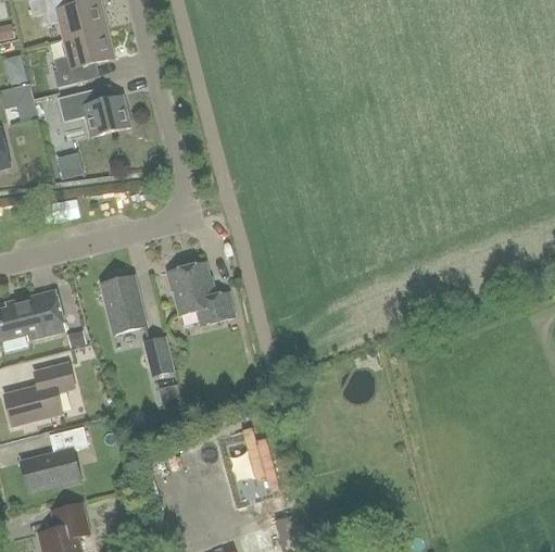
[(60,20),(64,37),(106,27),(100,0),(90,0),(68,5),(66,0),(29,0),(33,15),(42,13),(46,23),(60,20)]
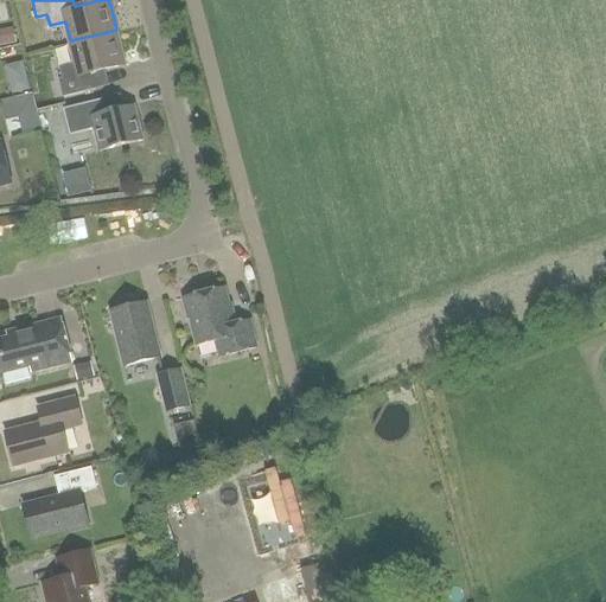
[(13,24),(0,26),(0,43),(17,39),(13,24)]
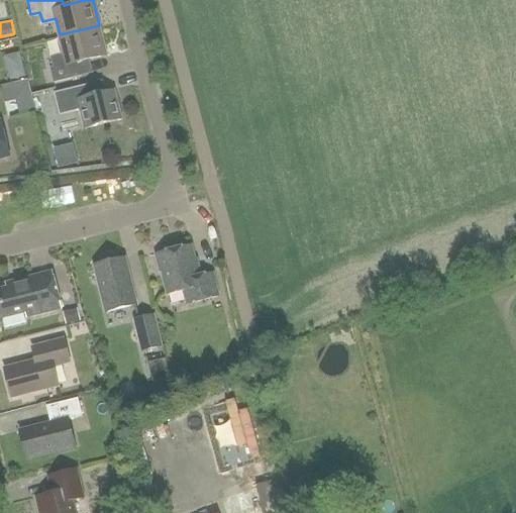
[(99,25),(60,34),(64,52),(50,55),(53,65),(49,65),(54,80),(81,74),(77,60),(106,53),(99,25)]
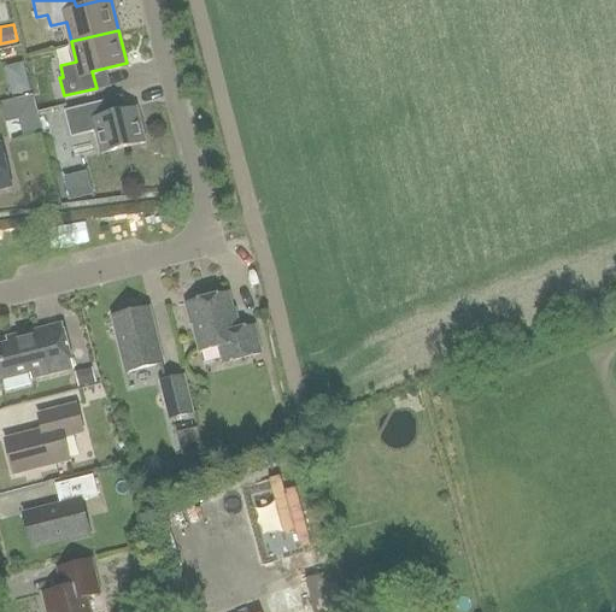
[(40,88),(6,93),(9,113),(25,111),(27,127),(45,124),(40,88)]
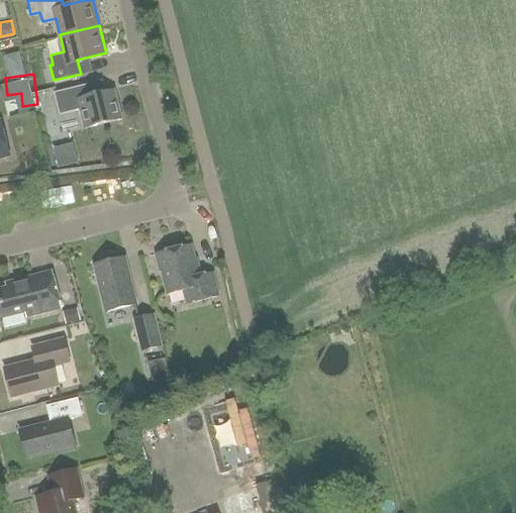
[(121,117),(114,88),(88,94),(85,83),(54,90),(60,112),(79,107),(84,126),(121,117)]
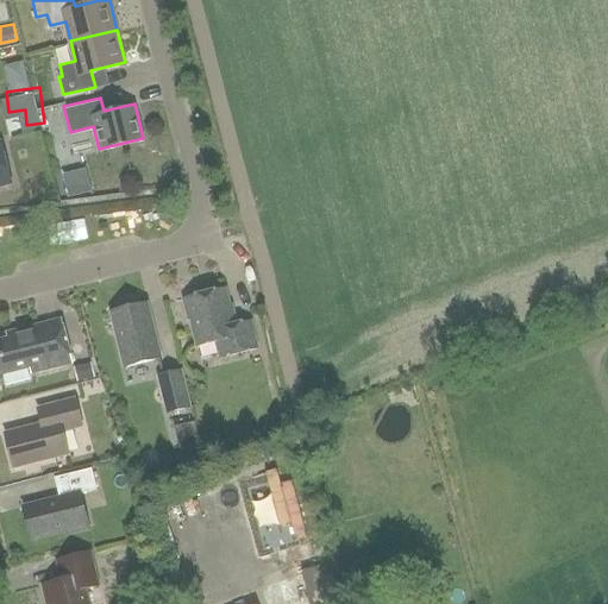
[(0,182),(11,180),(1,145),(0,144),(0,182)]
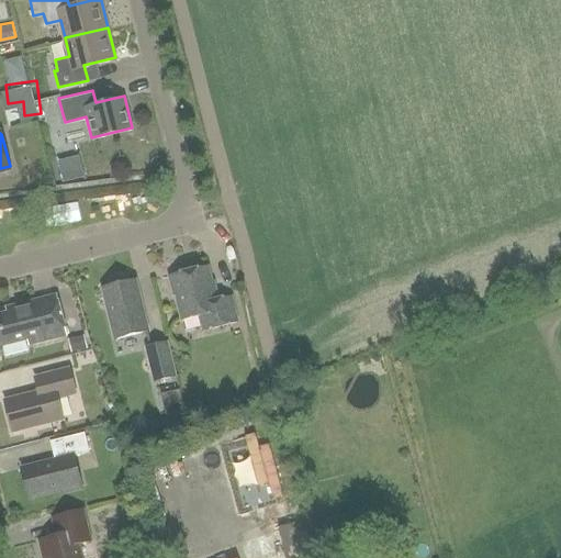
[(78,146),(55,152),(60,175),(80,169),(81,174),(94,170),(92,165),(83,167),(78,146)]
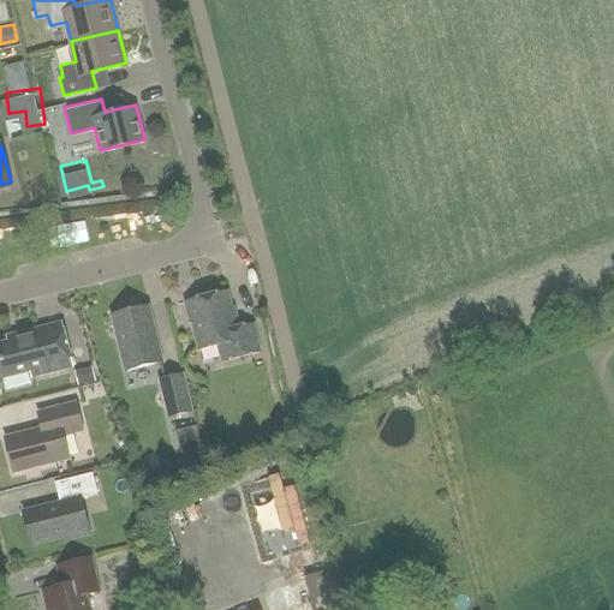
[(184,299),(190,321),(192,321),(198,348),(218,344),(222,359),(260,350),(254,322),(237,326),(227,289),(184,299)]
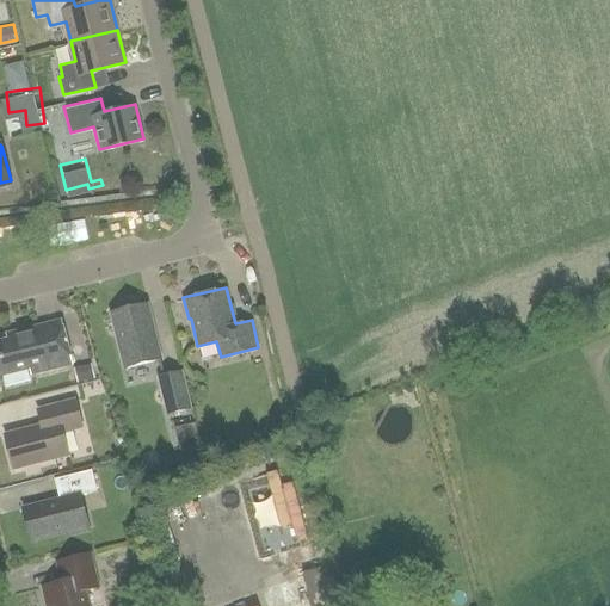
[(124,366),(161,358),(147,302),(110,310),(124,366)]
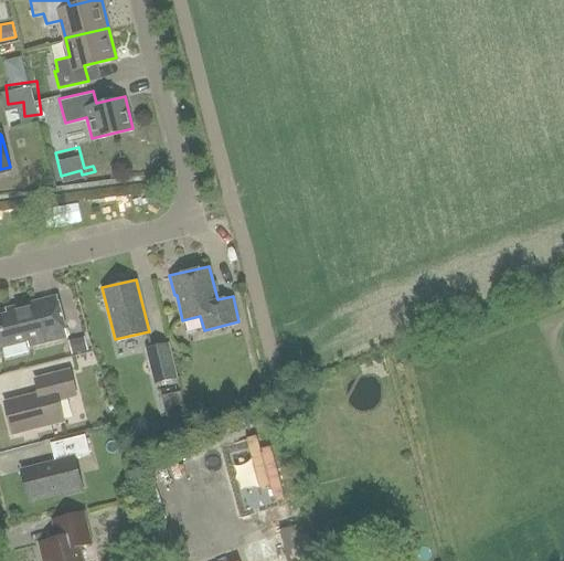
[(57,299),(38,305),(36,299),(19,304),(20,309),(0,314),(0,346),(28,339),(29,345),(66,335),(57,299)]
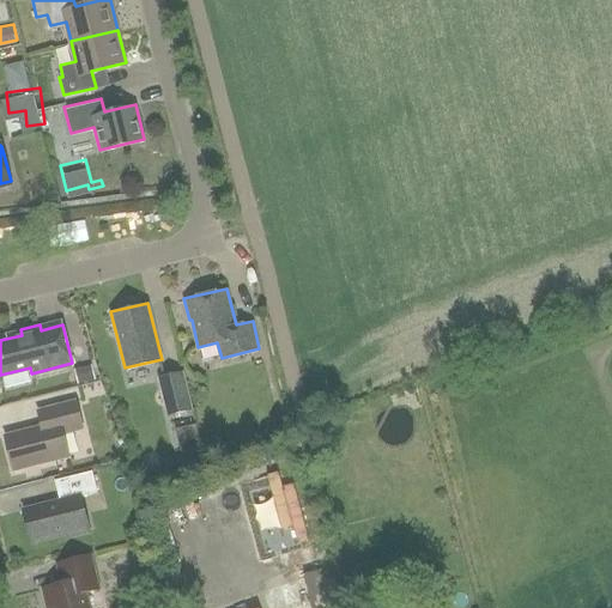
[(74,365),(78,380),(96,376),(92,362),(74,365)]
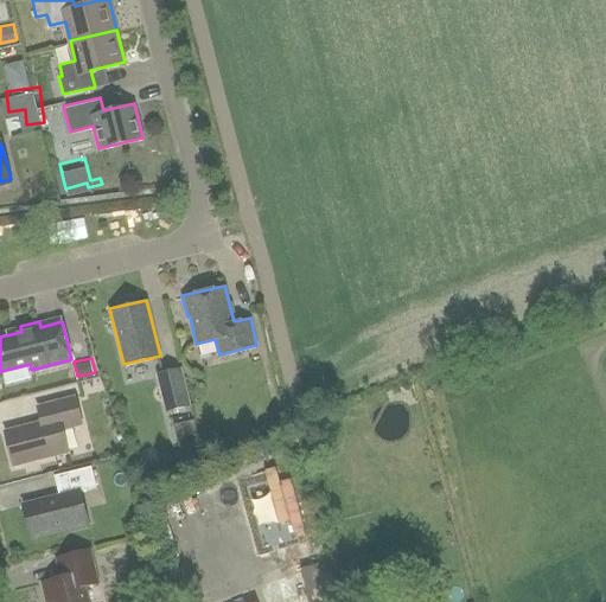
[(157,371),(165,409),(191,403),(182,364),(157,371)]
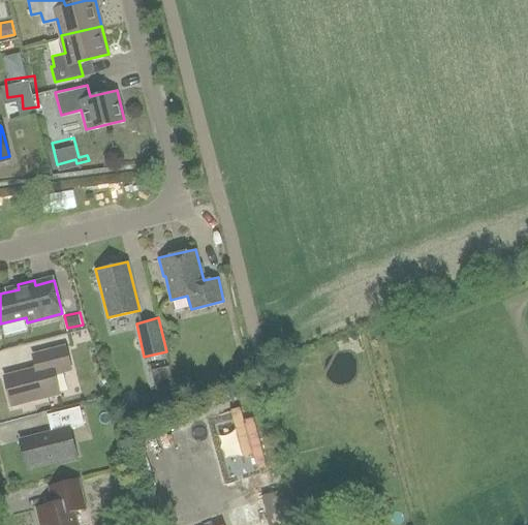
[(10,405),(59,393),(54,373),(70,368),(64,344),(32,352),(35,366),(3,374),(10,405)]
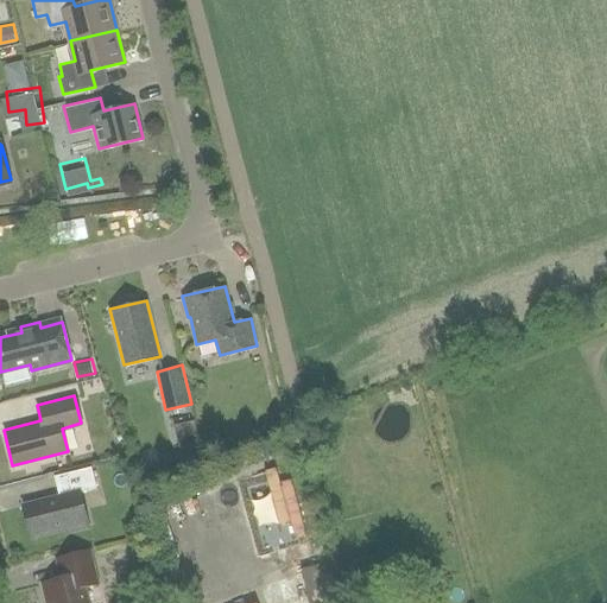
[(174,423),(184,464),(204,458),(194,417),(174,423)]
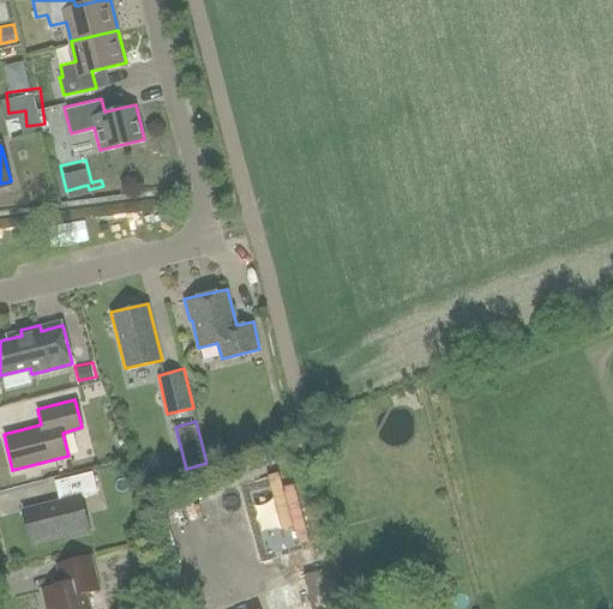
[(30,542),(66,532),(67,536),(89,531),(80,496),(97,492),(91,470),(54,480),(59,500),(23,510),(30,542)]
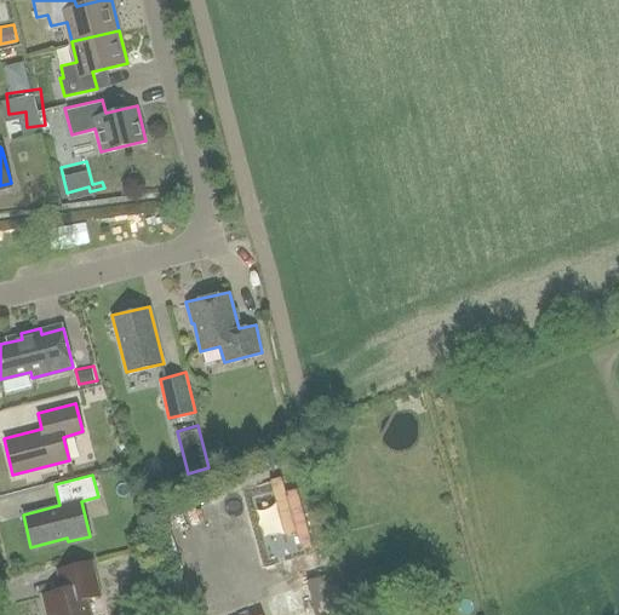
[(57,569),(62,590),(43,595),(46,614),(90,614),(86,597),(99,595),(91,561),(57,569)]
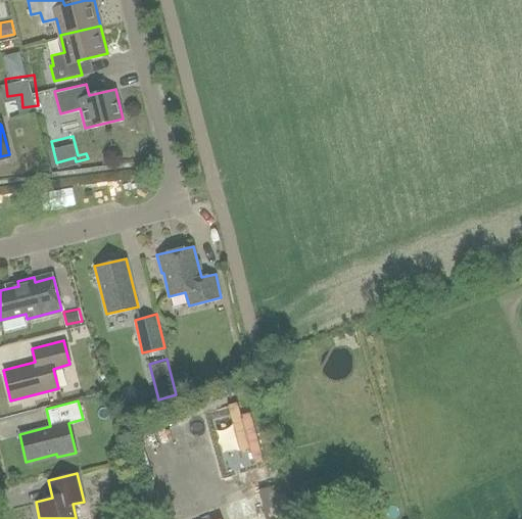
[(249,518),(277,518),(270,490),(244,497),(249,518)]
